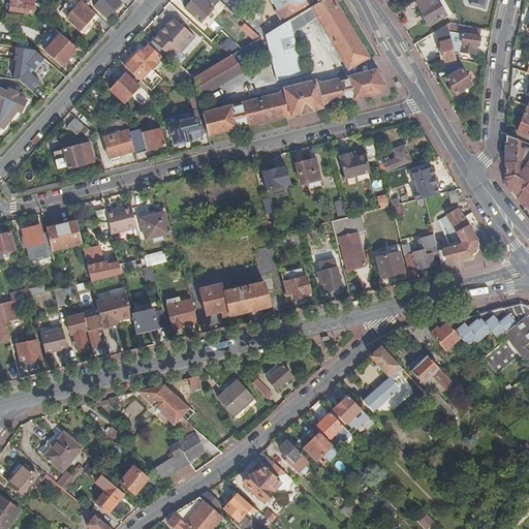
[(7,8),(9,11),(34,16),(35,6),(34,4),(30,3),(29,5),(22,4),(22,0),(10,0),(8,1),(7,8)]
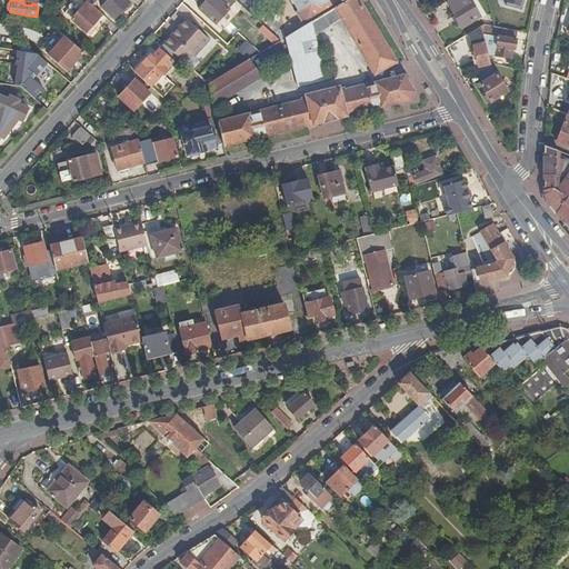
[(108,0),(102,7),(115,19),(130,2),(127,0),(108,0)]
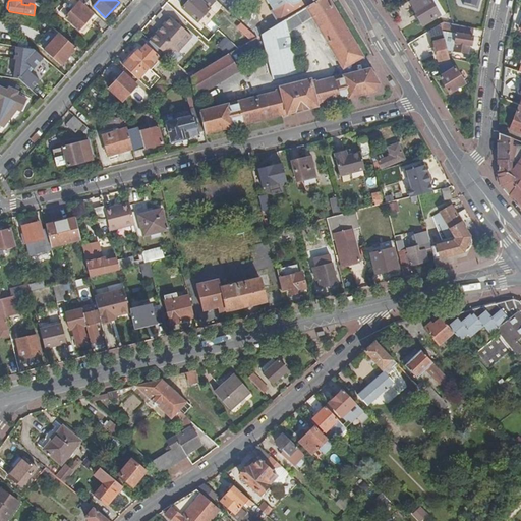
[(198,0),(190,0),(183,8),(197,22),(210,9),(198,0)]
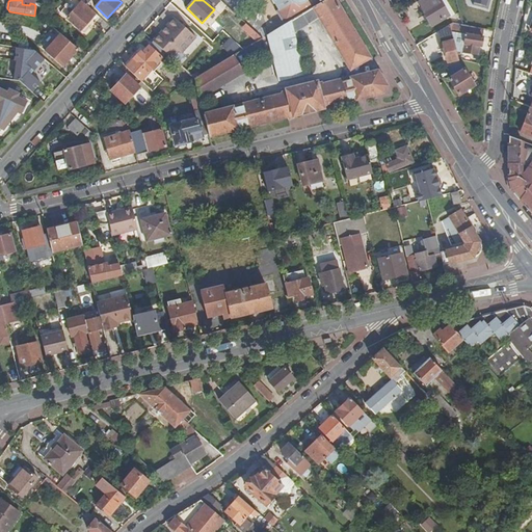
[(274,0),(281,8),(277,10),(286,24),(293,19),(313,7),(325,0),(274,0)]
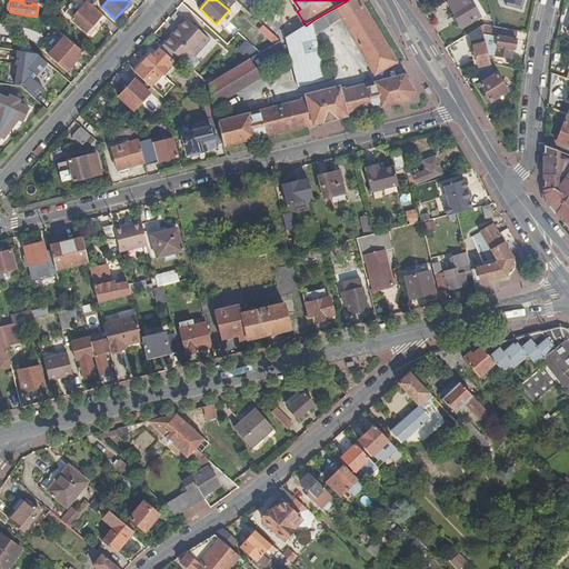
[(348,0),(335,8),(341,19),(376,75),(396,61),(358,0),(348,0)]
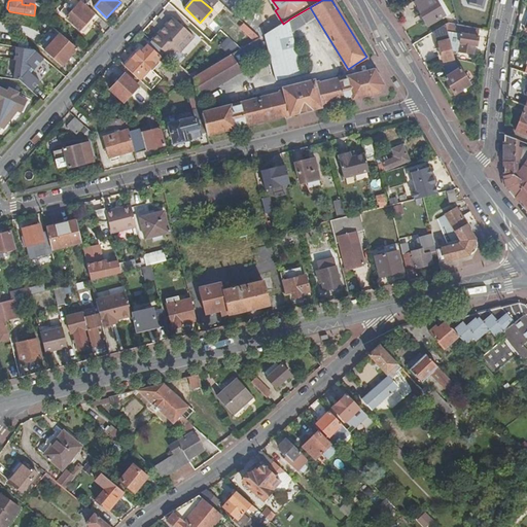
[(417,0),(415,1),(419,8),(418,8),(428,26),(444,16),(446,19),(451,14),(443,0),(417,0)]
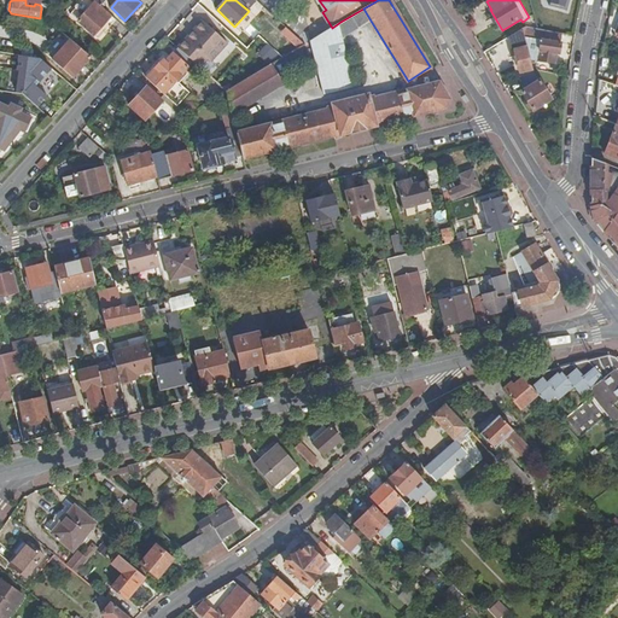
[(105,22),(110,16),(98,4),(95,3),(77,22),(94,36),(106,23),(105,22)]
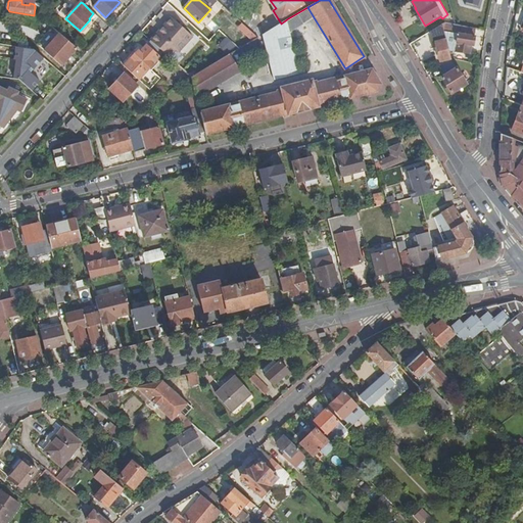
[(288,18),(291,31),(314,17),(307,7),(288,18)]
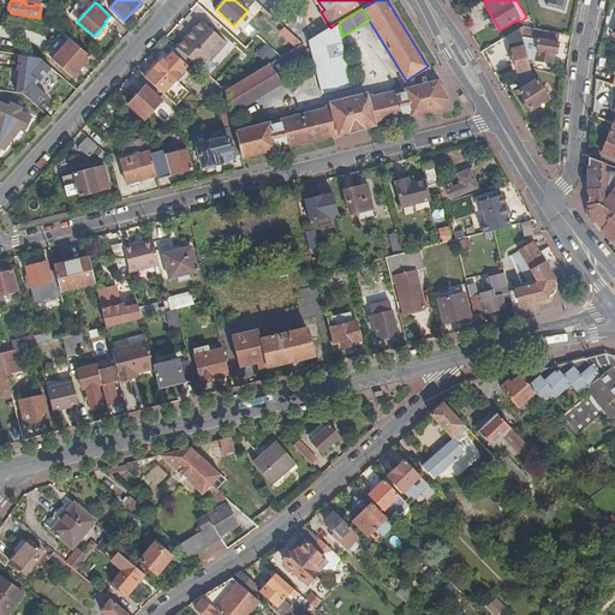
[(330,28),(310,40),(323,94),(354,87),(342,36),(339,22),(330,28)]
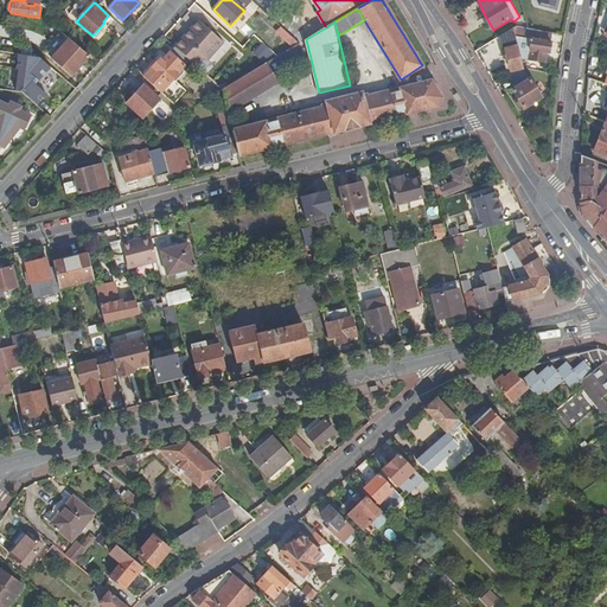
[(553,34),(529,29),(518,26),(513,29),(517,44),(518,46),(522,61),(542,62),(544,53),(549,53),(553,34)]
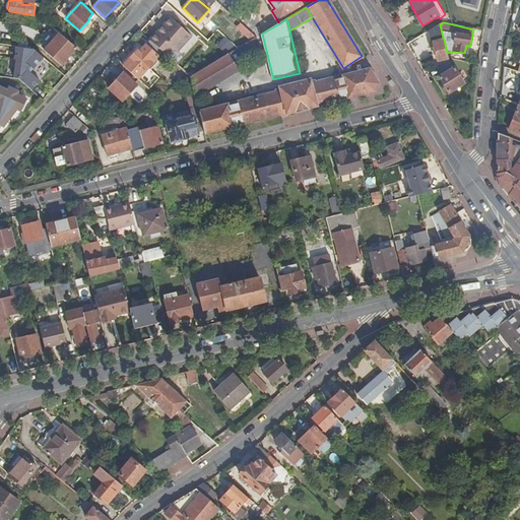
[(250,31),(241,23),(237,27),(246,36),(250,31)]
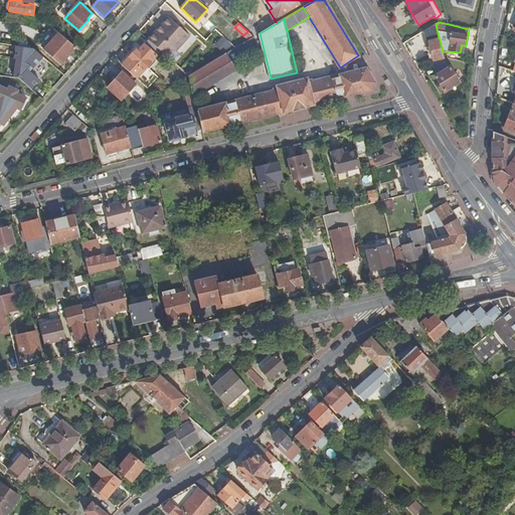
[(436,24),(424,31),(426,39),(439,37),(436,24)]
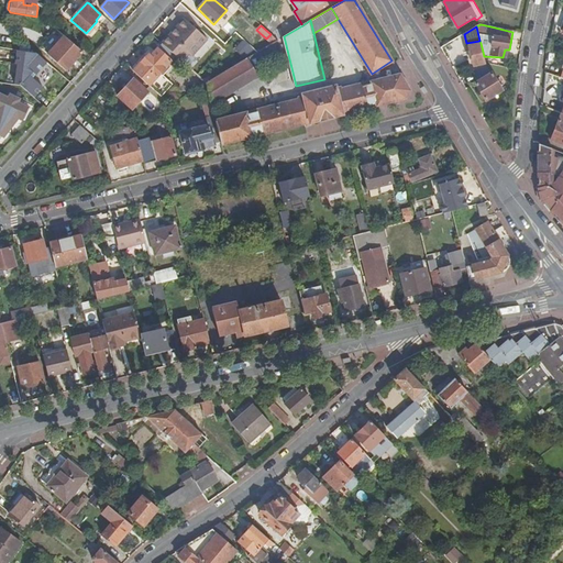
[(66,73),(83,53),(56,30),(40,50),(66,73)]
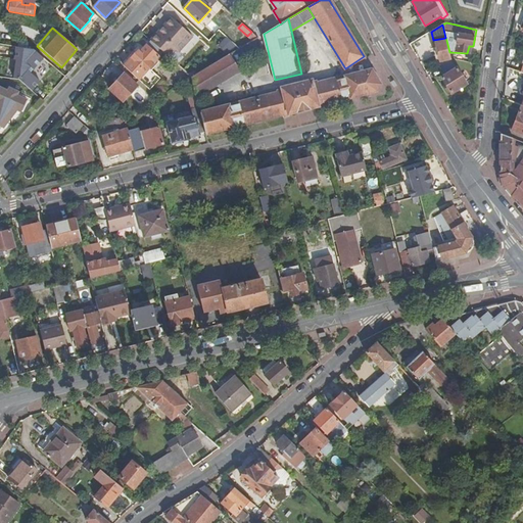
[(251,32),(247,36),(252,41),(257,38),(251,32)]
